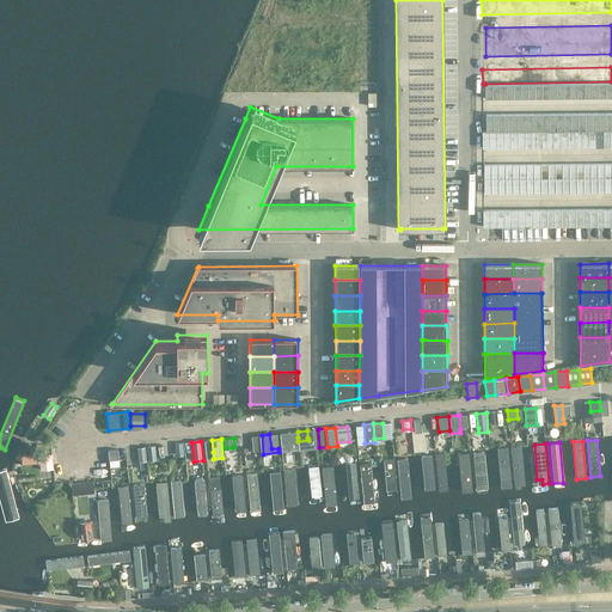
[(520,447),(510,448),(515,487),(525,485),(520,447)]
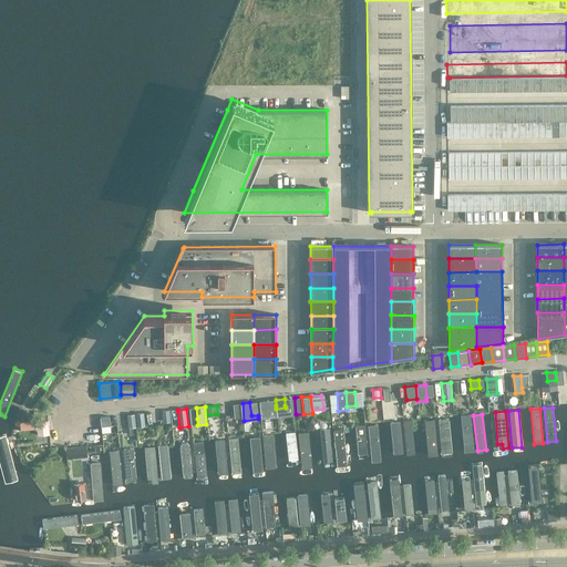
[(470,415),(461,416),(465,452),(474,452),(470,415)]
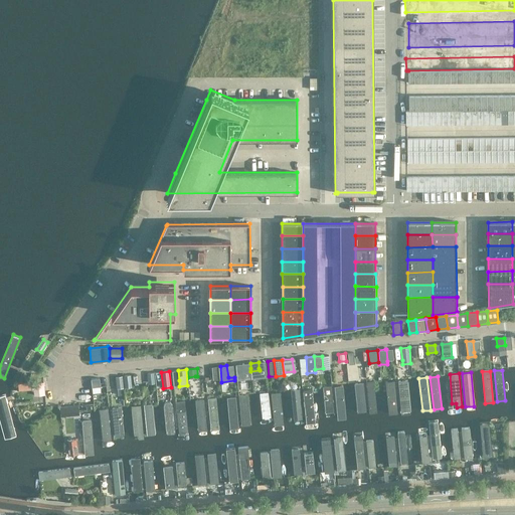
[(100,386),(100,378),(91,379),(92,381),(92,387),(100,386)]
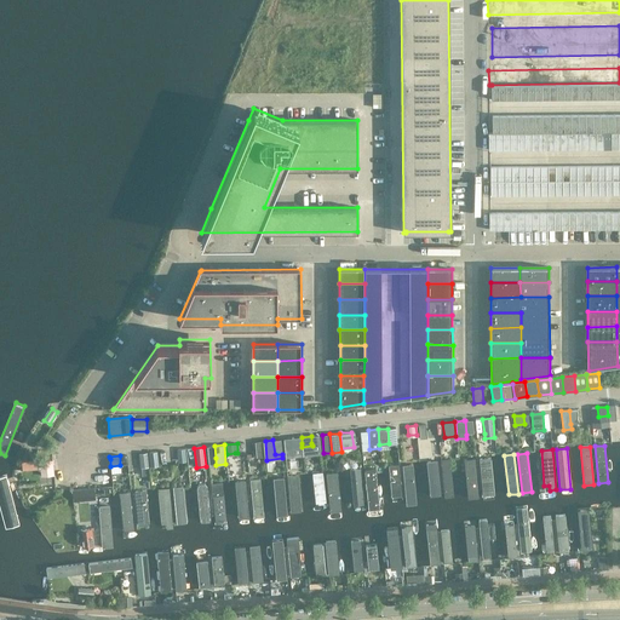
[(474,458),(464,459),(468,498),(477,497),(474,458)]
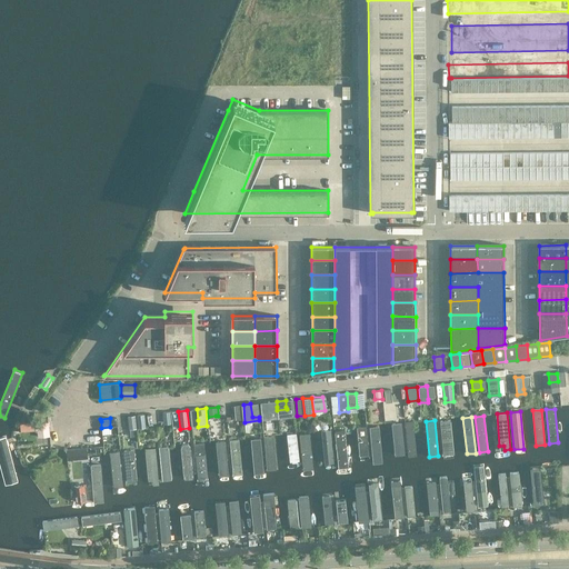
[(449,420),(440,421),(443,455),(452,453),(449,420)]
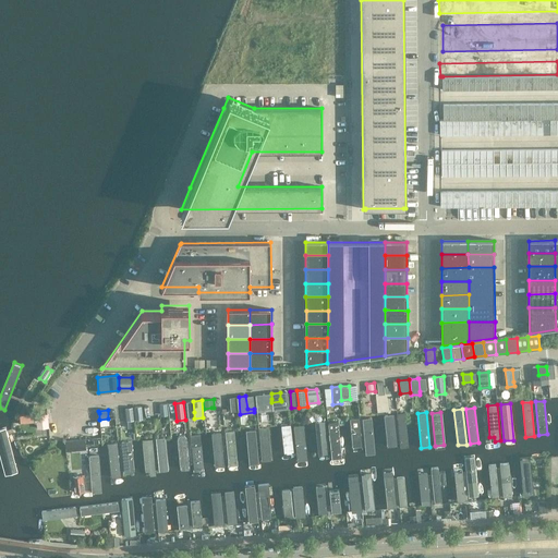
[(48,427),(47,414),(36,415),(37,428),(48,427)]
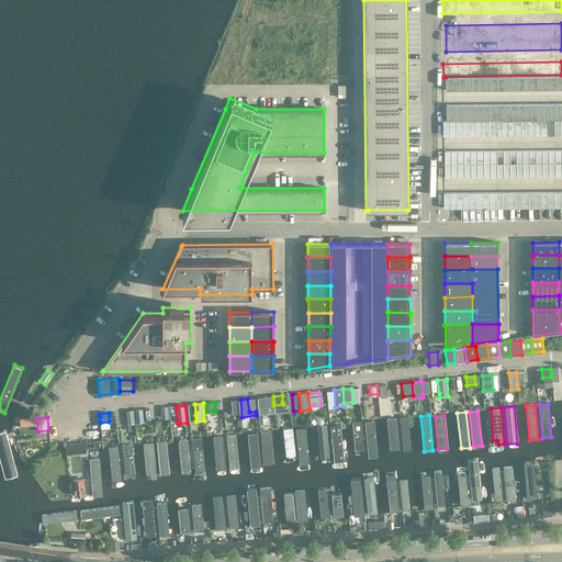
[(408,418),(401,419),(403,451),(411,450),(408,418)]
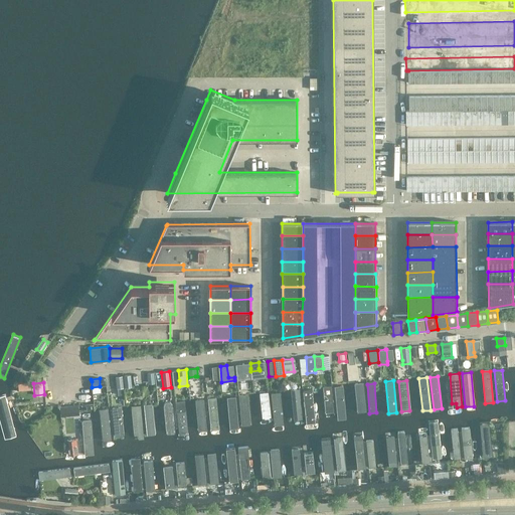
[(363,384),(355,385),(357,411),(365,410),(363,384)]
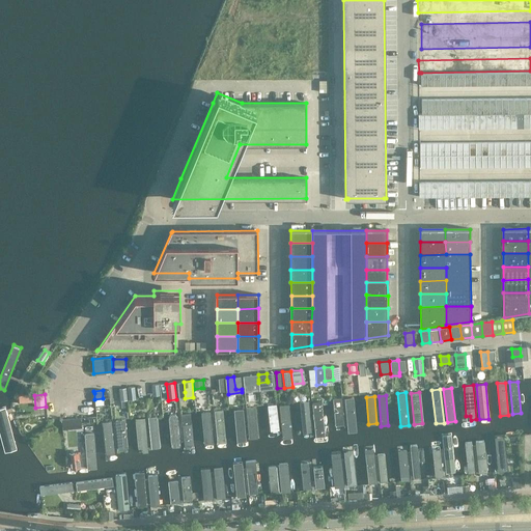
[(353,397),(345,398),(348,431),(356,430),(353,397)]
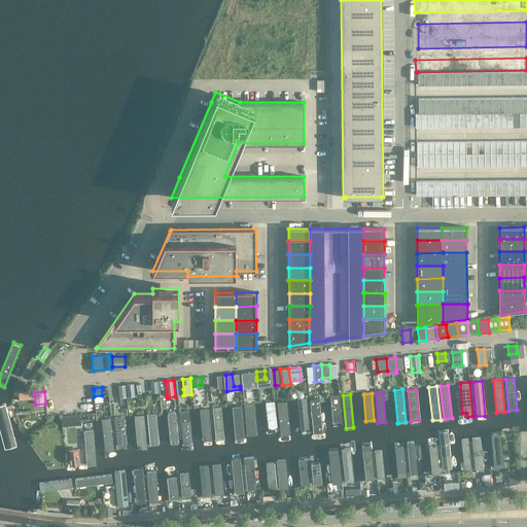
[(339,395),(330,396),(332,423),(342,422),(339,395)]
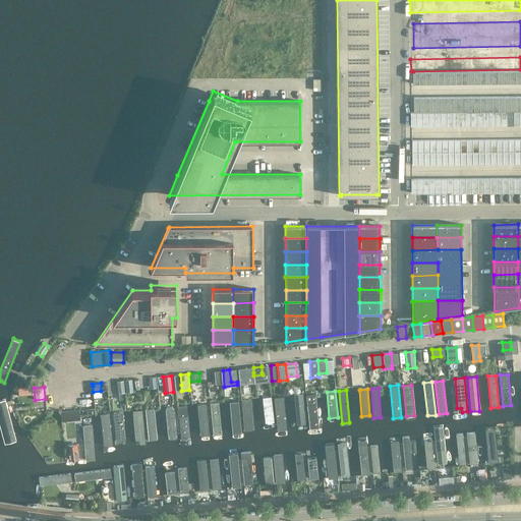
[(315,394),(306,395),(309,428),(319,427),(315,394)]
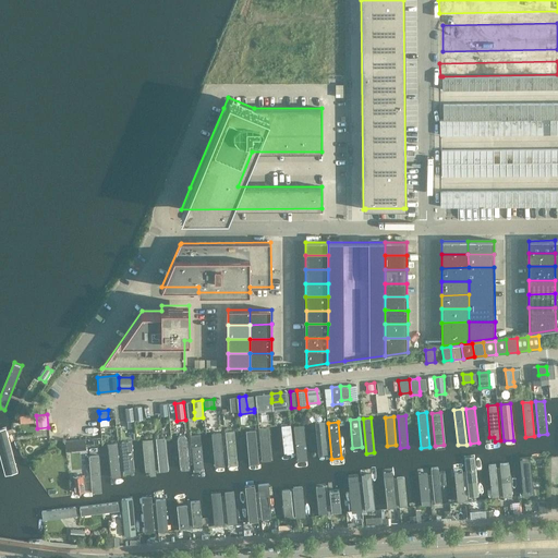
[(325,423),(316,424),(319,459),(328,458),(325,423)]
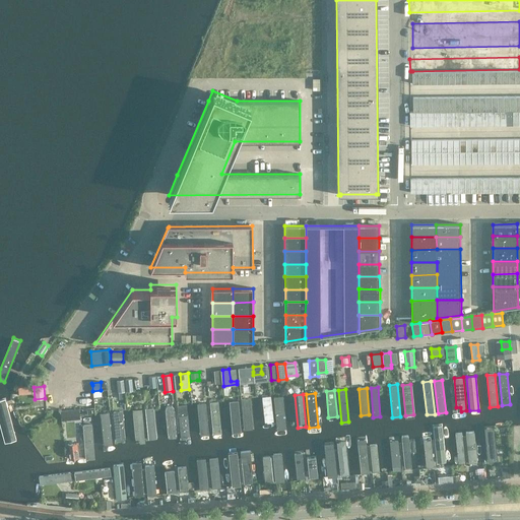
[(282,396),(273,397),(277,430),(286,430),(282,396)]
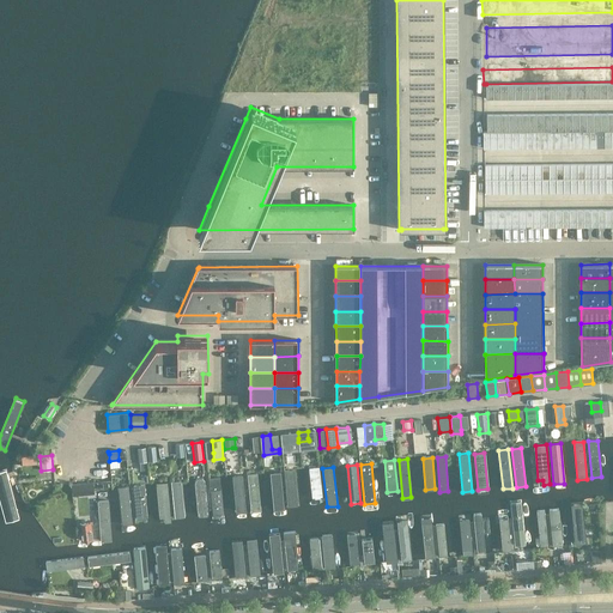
[(6,468),(0,469),(0,502),(5,522),(19,519),(8,478),(7,473),(7,474),(6,468)]
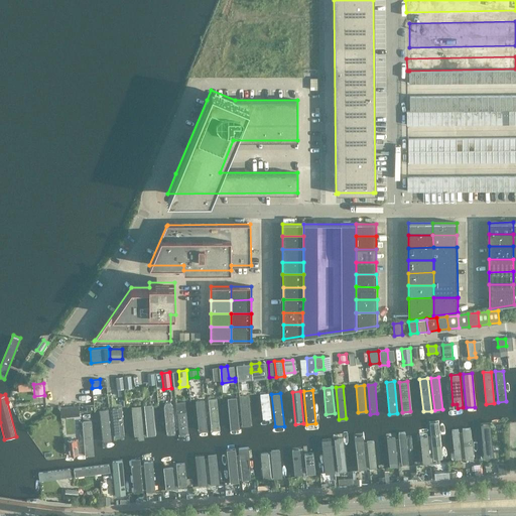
[(268,394),(260,395),(262,419),(270,418),(268,394)]
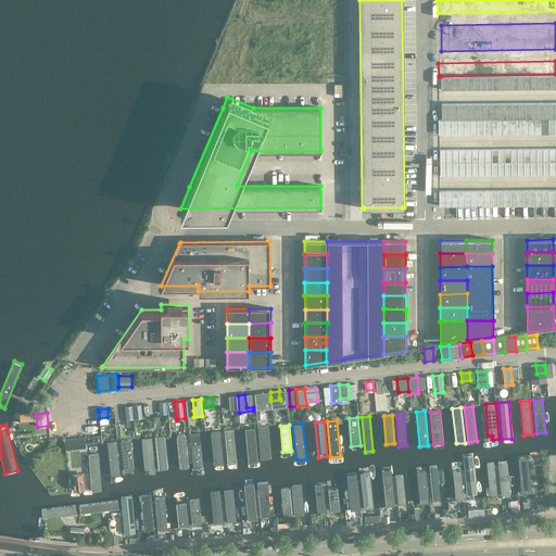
[(267,427),(258,427),(261,459),(269,459),(267,427)]
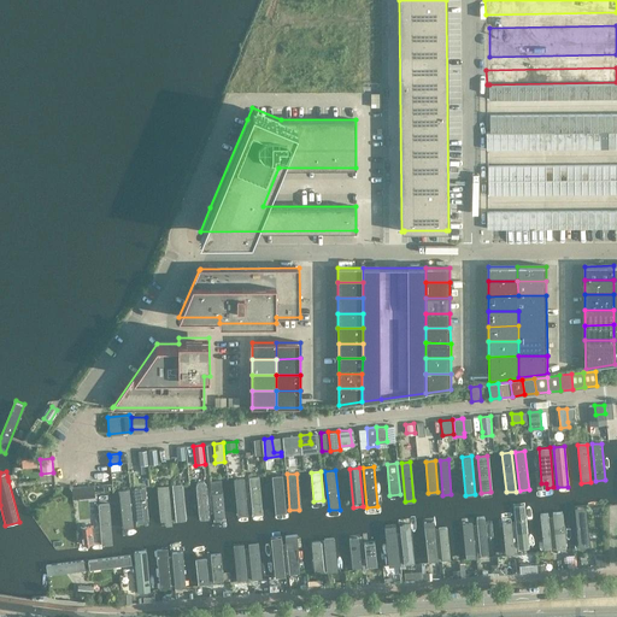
[(282,475),(272,476),(275,512),(286,511),(282,475)]
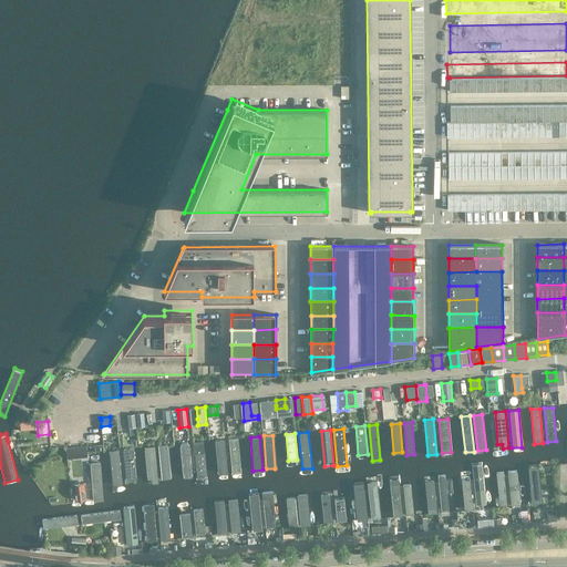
[(237,439),(228,440),(232,473),(240,472),(237,439)]
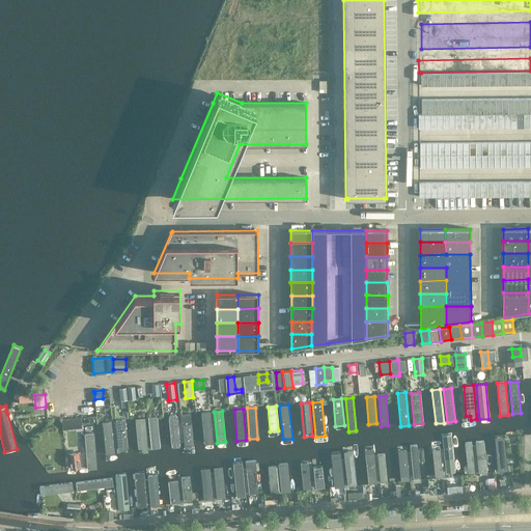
[(210,412),(202,413),(204,443),(213,443),(210,412)]
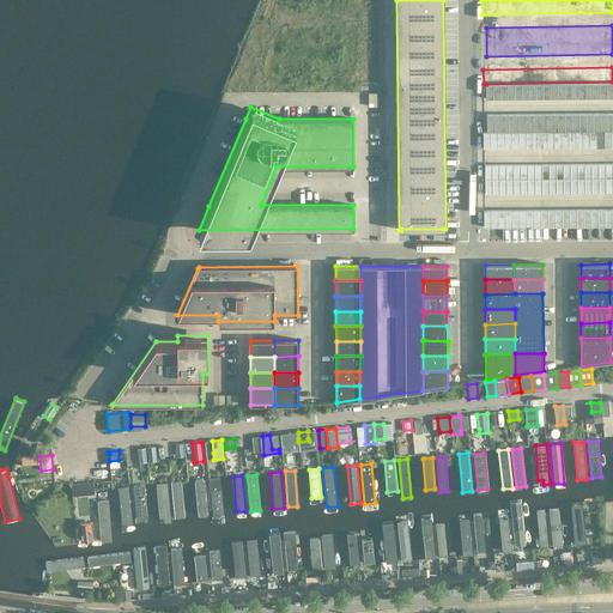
[(219,478),(208,479),(210,491),(211,491),(213,519),(223,517),(220,491),(219,478)]
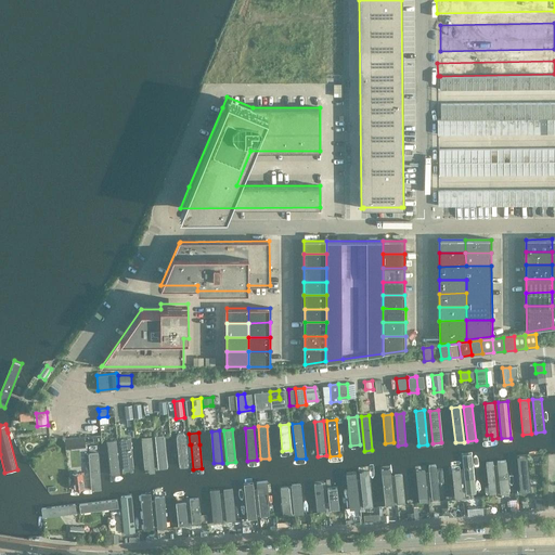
[(183,435),(179,435),(177,437),(178,447),(180,467),(182,468),(186,468),(189,466),(185,437),(183,435)]
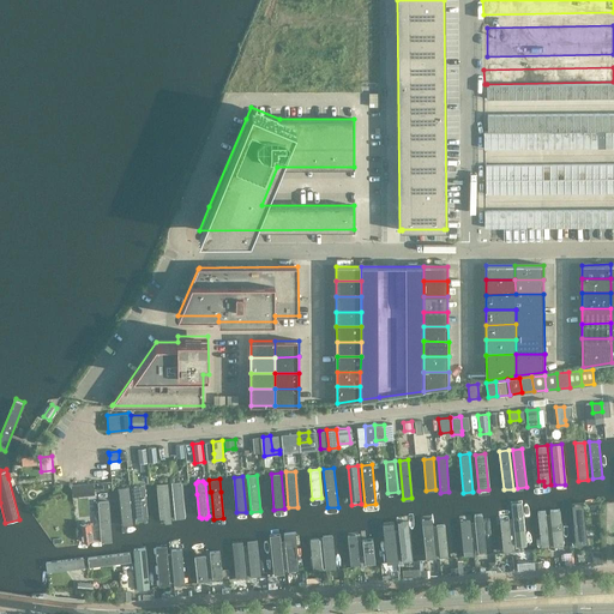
[(181,482),(173,483),(175,519),(185,518),(181,482)]
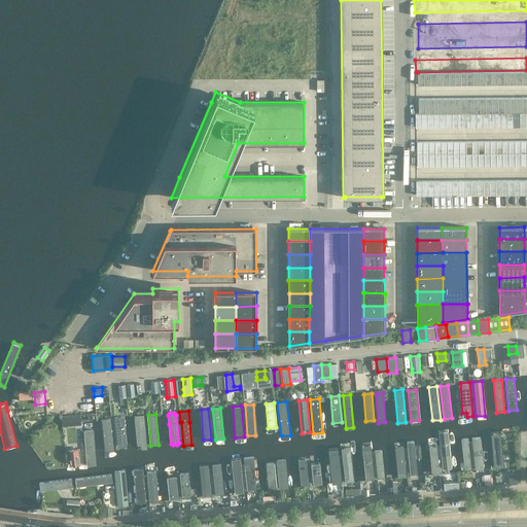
[(144,416),(135,416),(137,447),(141,446),(141,450),(147,450),(144,416)]
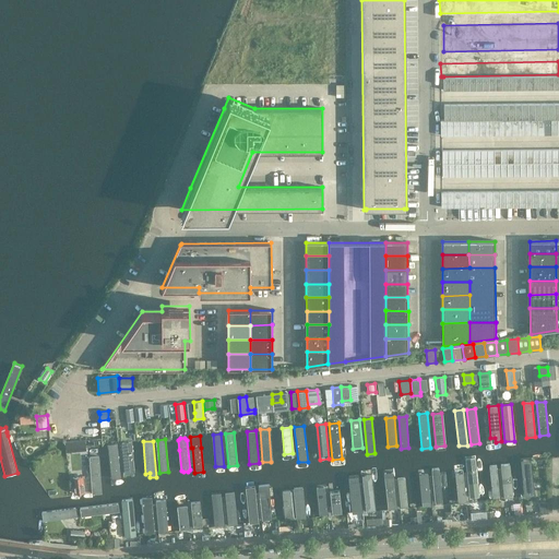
[(131,442),(122,443),(126,474),(134,473),(131,442)]
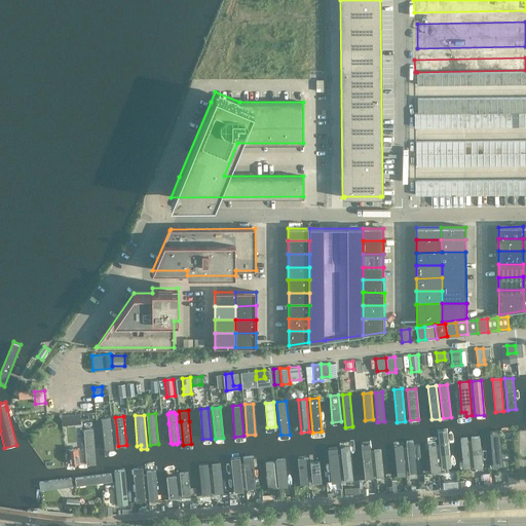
[(110,418),(102,419),(105,451),(113,451),(110,418)]
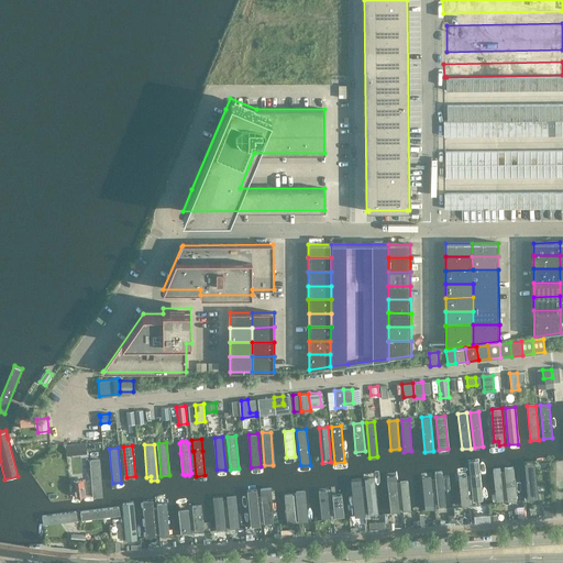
[(98,459),(89,460),(92,496),(101,495),(98,459)]
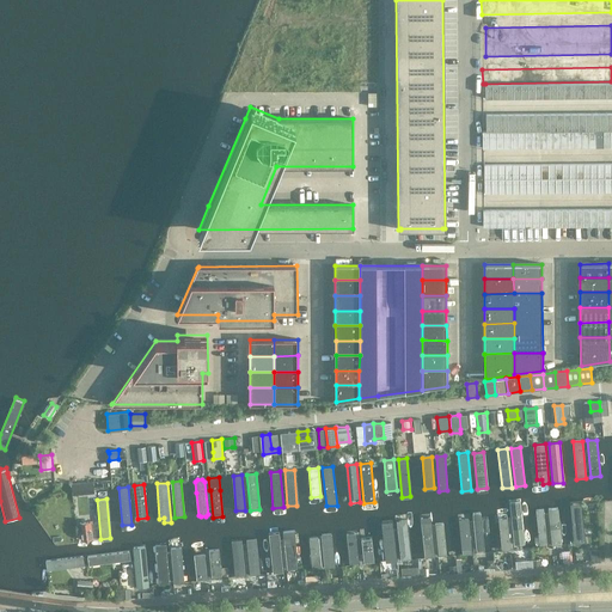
[(520,501),(509,501),(514,549),(525,548),(520,501)]
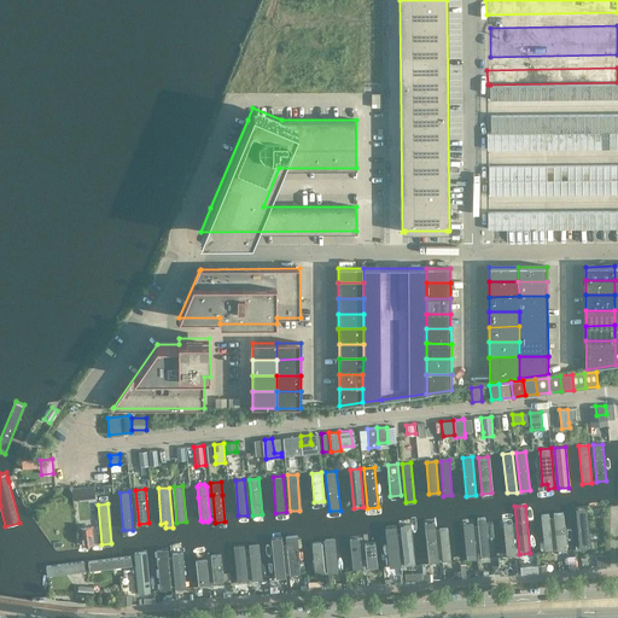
[(576,507),(579,549),(589,548),(587,507),(576,507)]
